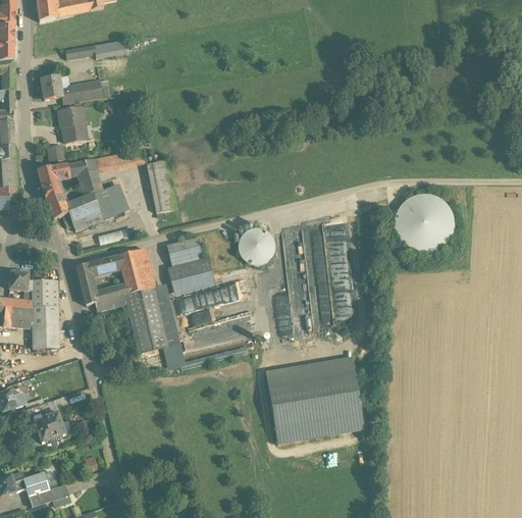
[(2,0),(2,11),(0,11),(0,23),(14,24),(14,0),(2,0)]
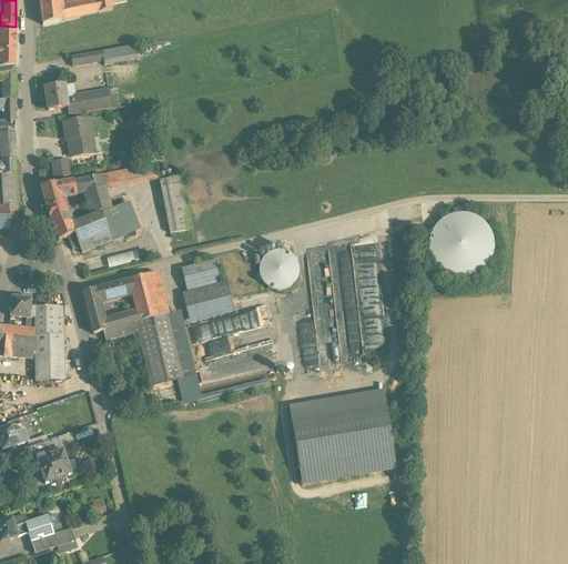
[(40,0),(42,22),(61,18),(61,17),(60,4),(60,0),(40,0)]
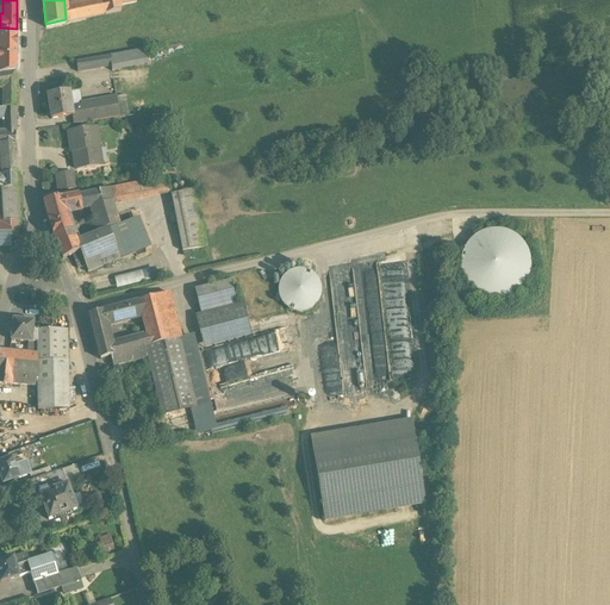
[(87,0),(64,5),(66,18),(105,11),(103,0),(87,0)]
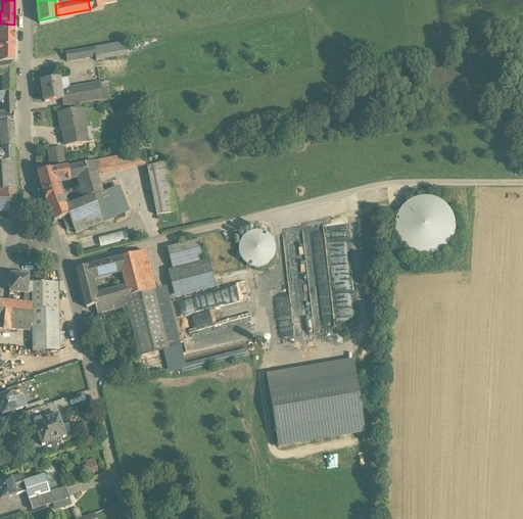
[(88,0),(90,9),(103,6),(102,2),(111,0),(88,0)]
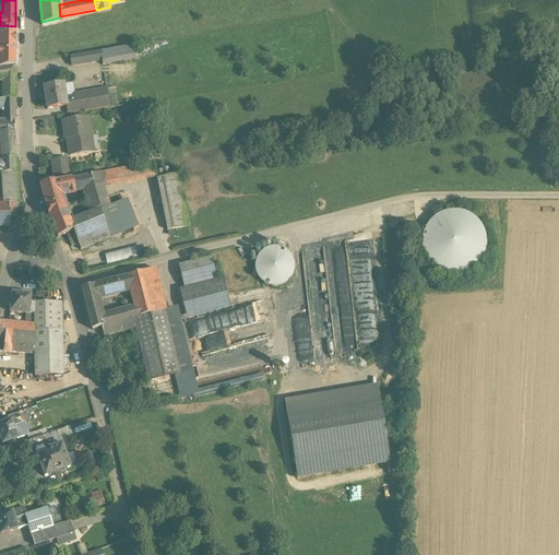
[(0,63),(0,65),(14,62),(15,26),(0,25),(0,63)]
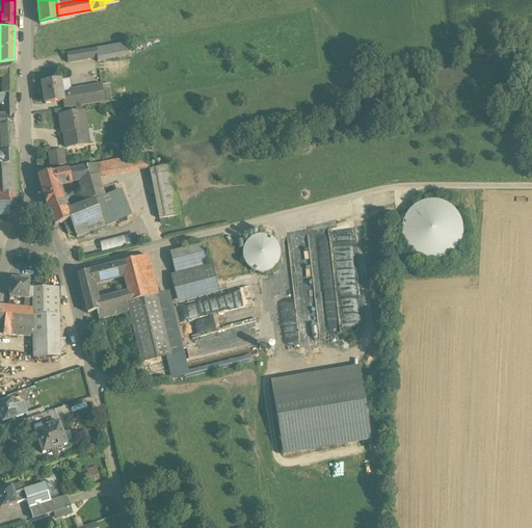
[(127,40),(95,46),(97,54),(97,58),(129,53),(127,40)]
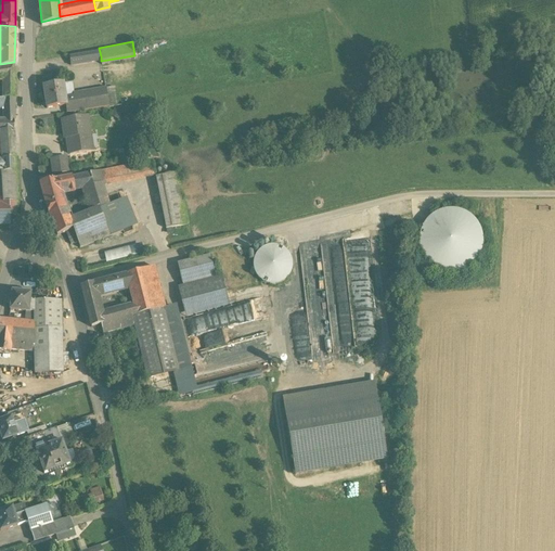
[(99,48),(69,53),(71,62),(101,56),(99,48)]
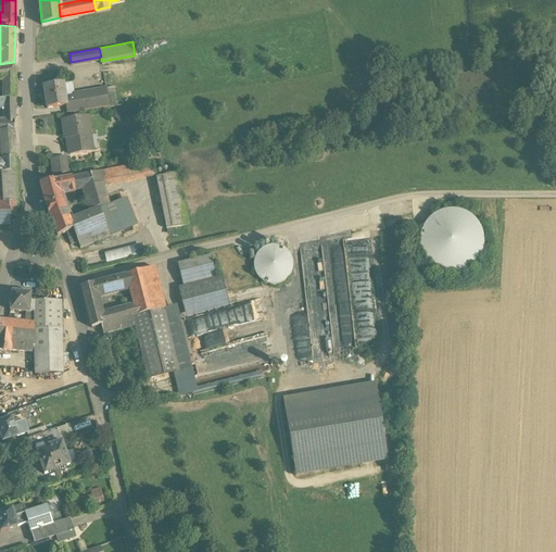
[(13,64),(0,65),(0,76),(5,76),(5,80),(4,89),(14,89),(14,74),(13,64)]
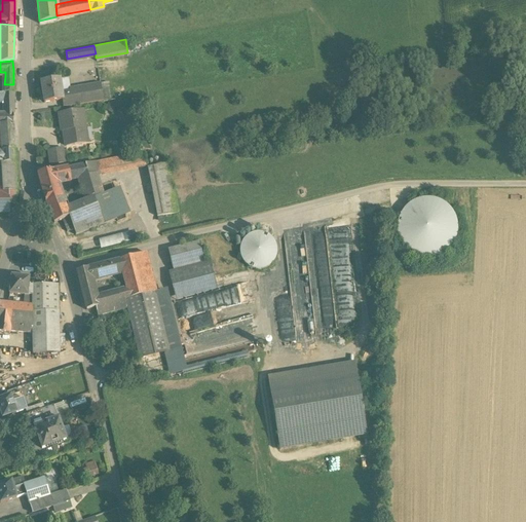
[(68,75),(60,76),(62,88),(70,87),(69,84),(68,75)]
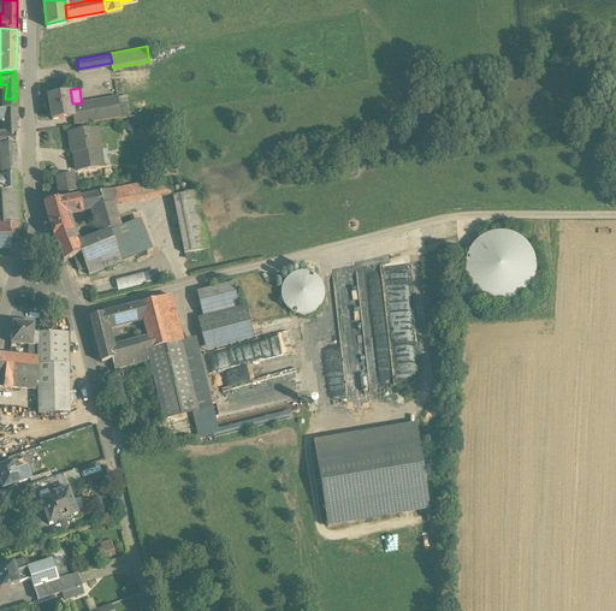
[(70,89),(48,93),(52,117),(72,113),(73,113),(72,104),(70,89)]
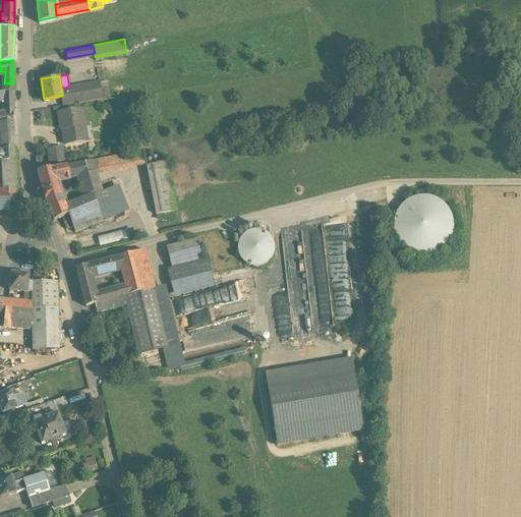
[(99,79),(68,83),(69,87),(61,88),(62,96),(61,96),(62,103),(102,97),(99,79)]
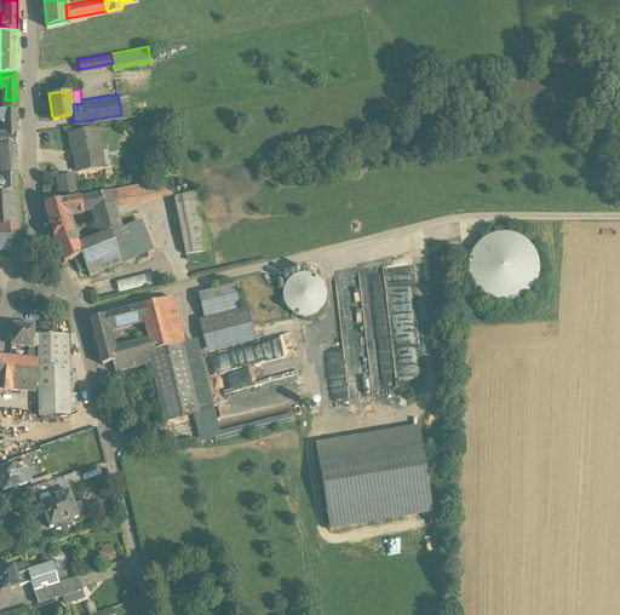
[(0,116),(5,115),(5,118),(6,118),(16,116),(16,107),(0,107),(0,116)]
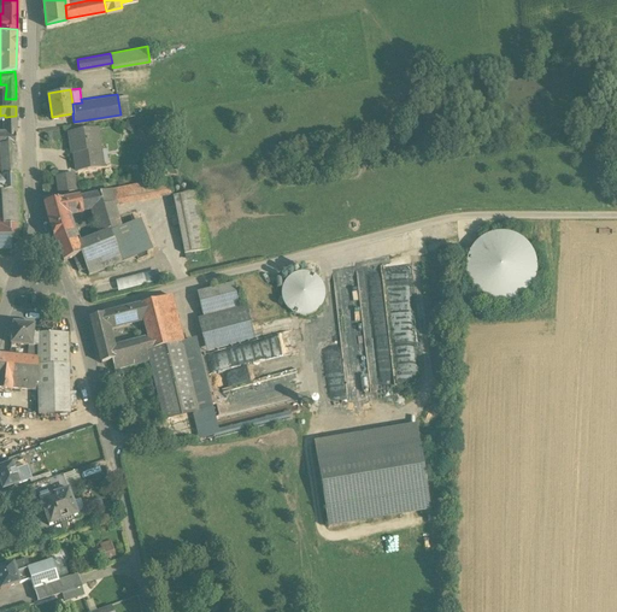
[(6,131),(0,131),(0,143),(16,142),(16,116),(6,117),(6,131)]
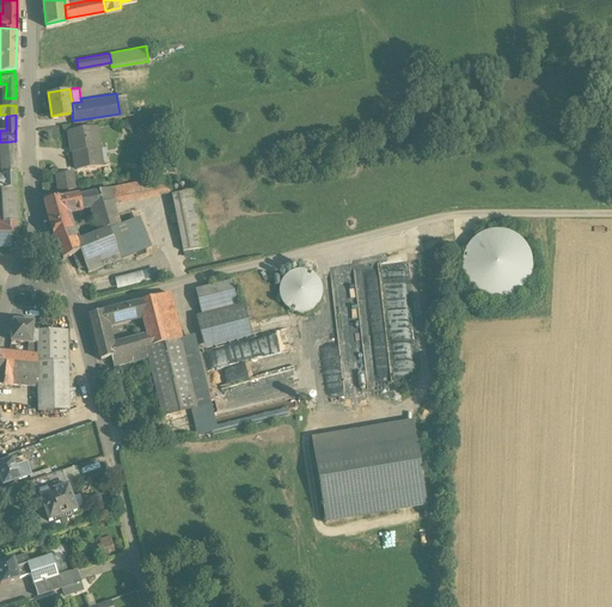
[(96,126),(68,129),(71,143),(73,143),(75,165),(98,163),(96,145),(99,145),(96,126)]
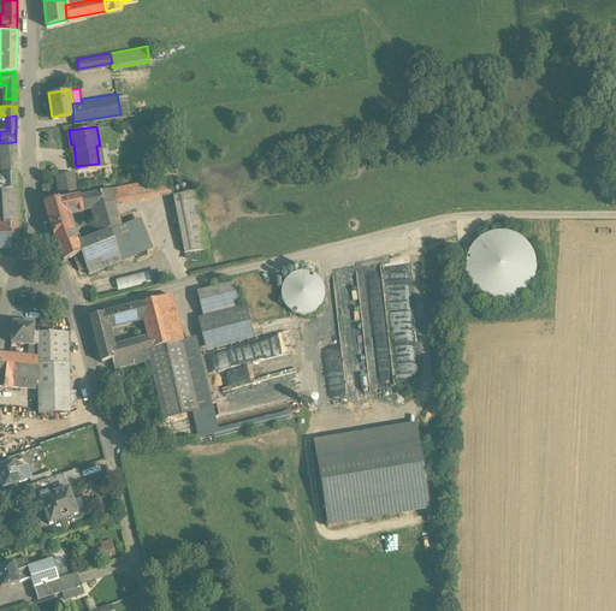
[(16,142),(0,143),(0,173),(18,172),(16,142)]
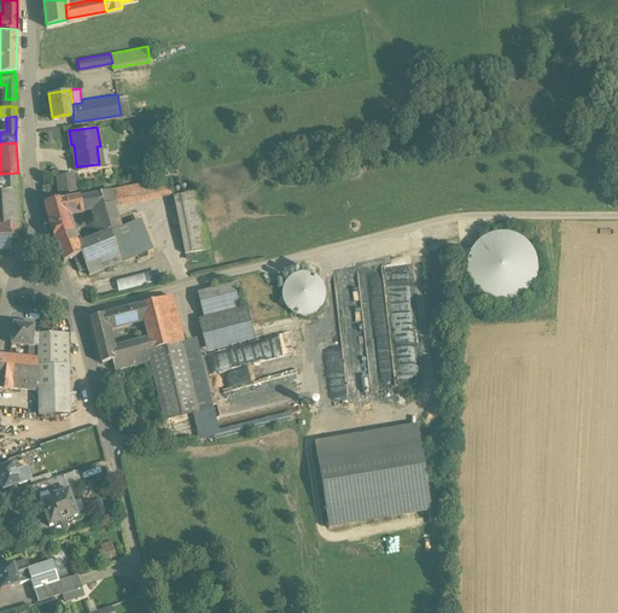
[(74,171),(57,174),(59,191),(76,188),(74,171)]
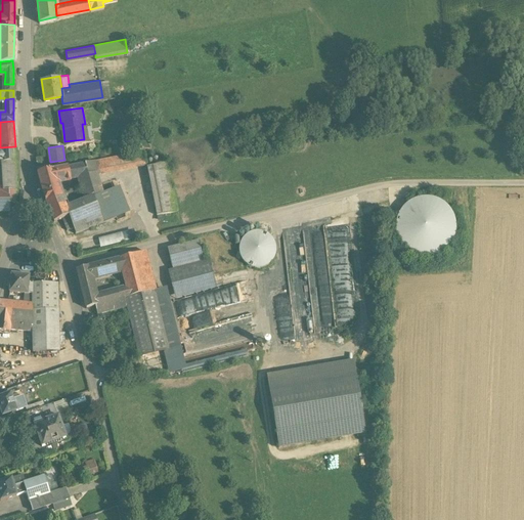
[(2,187),(1,182),(0,181),(0,160),(0,161),(16,159),(15,146),(0,147),(0,208),(9,209),(9,201),(14,202),(15,188),(2,187)]
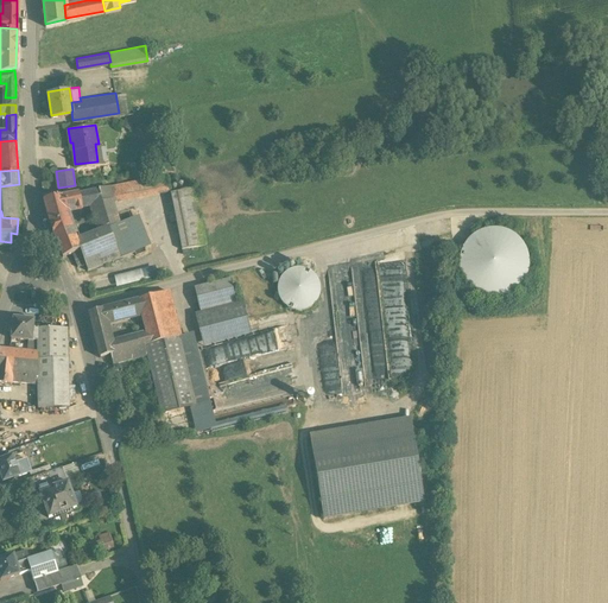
[(166,172),(109,184),(112,197),(170,186),(166,172)]
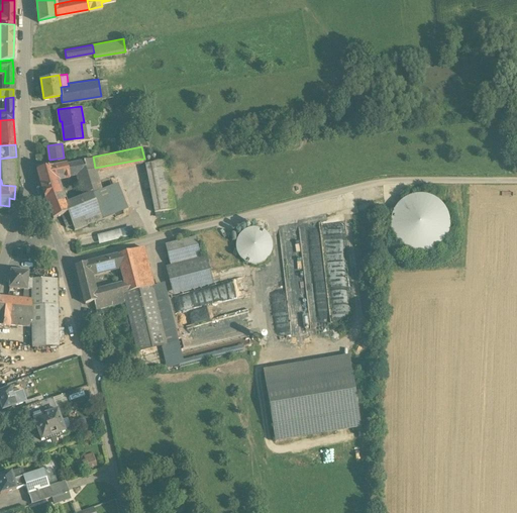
[(2,185),(15,186),(17,174),(16,157),(0,159),(1,180),(2,185)]
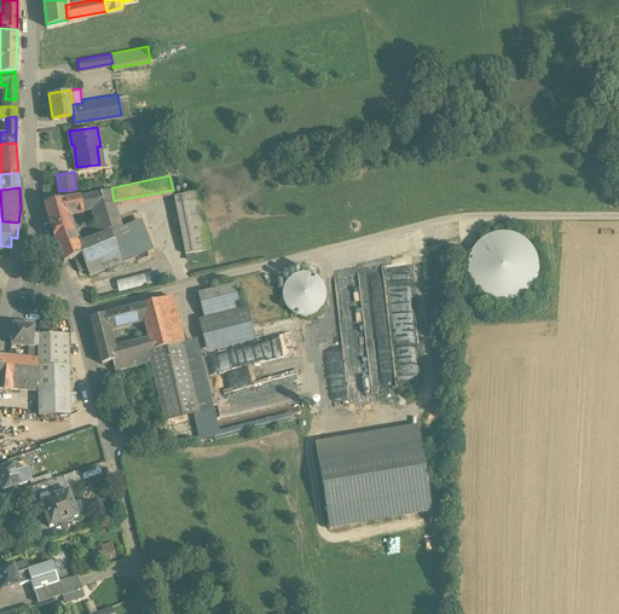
[(111,187),(86,192),(88,206),(92,204),(114,201),(111,187)]
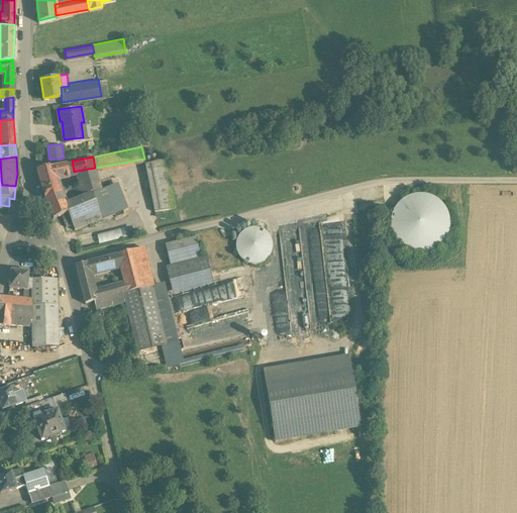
[(166,157),(144,162),(154,209),(175,205),(166,157)]
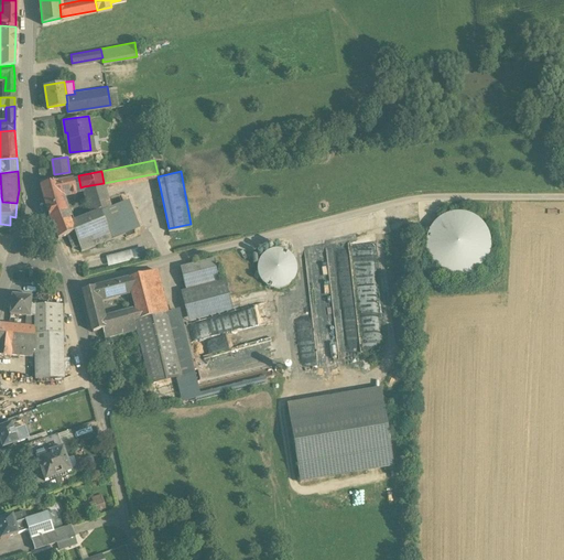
[(73,176),(40,183),(46,206),(49,214),(57,236),(66,233),(74,229),(69,218),(63,202),(61,192),(75,189),(73,176)]
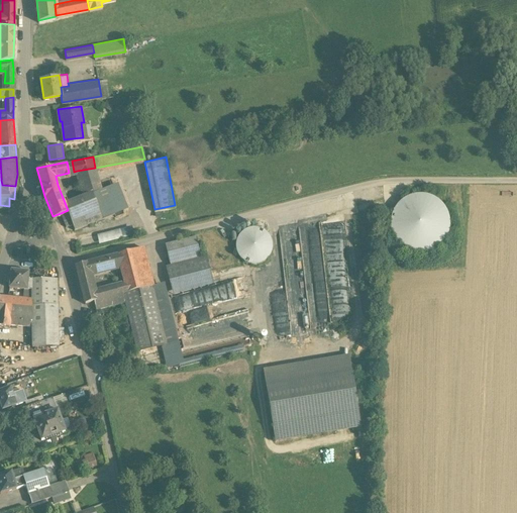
[(95,168),(77,171),(84,193),(91,190),(101,187),(95,168)]
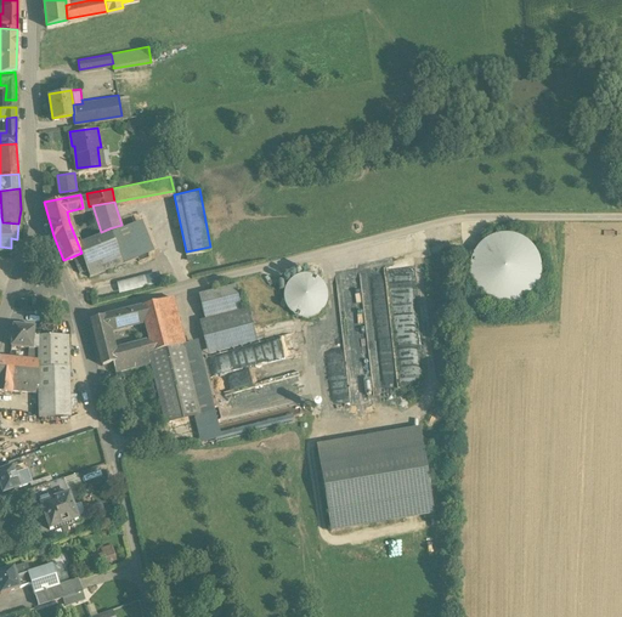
[(141,218),(122,225),(109,228),(123,260),(153,248),(141,218)]
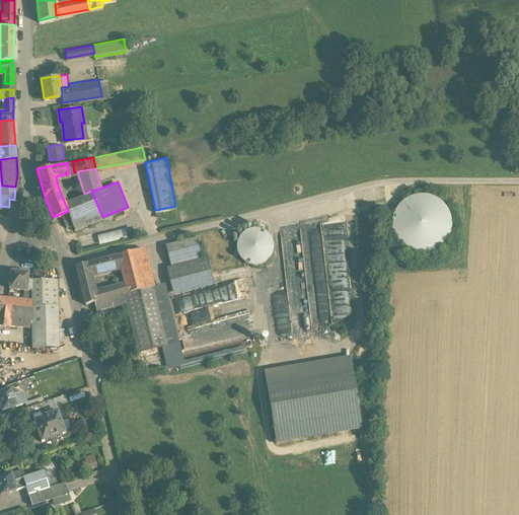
[(84,194),(64,201),(68,211),(72,223),(74,228),(102,217),(91,191),(84,194)]
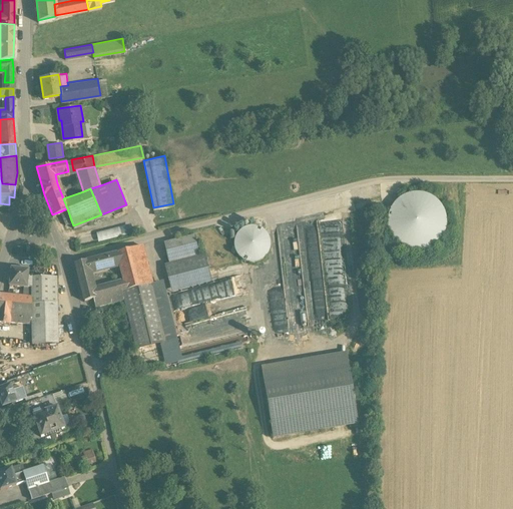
[(449,226),(450,218),(442,197),(428,191),(418,190),(398,198),(393,209),(392,219),(401,242),(415,248),(423,248),(442,241),(449,226)]
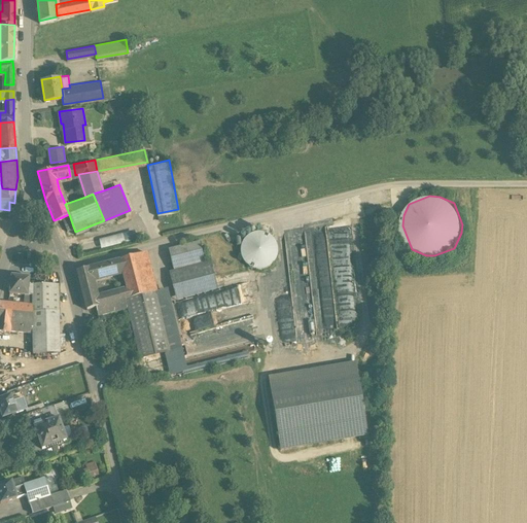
[(73,227),(69,214),(62,217),(67,229),(73,227)]
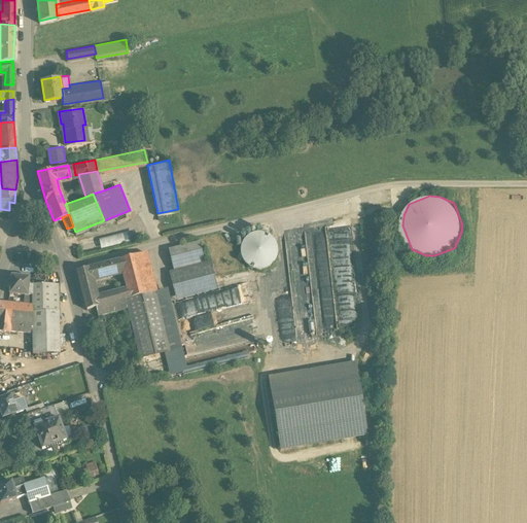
[(276,254),(277,247),(276,241),(272,235),(266,231),(258,230),(251,231),(245,235),(241,241),(240,248),(242,255),(246,262),(251,265),(258,267),(266,265),(272,260),(276,254)]
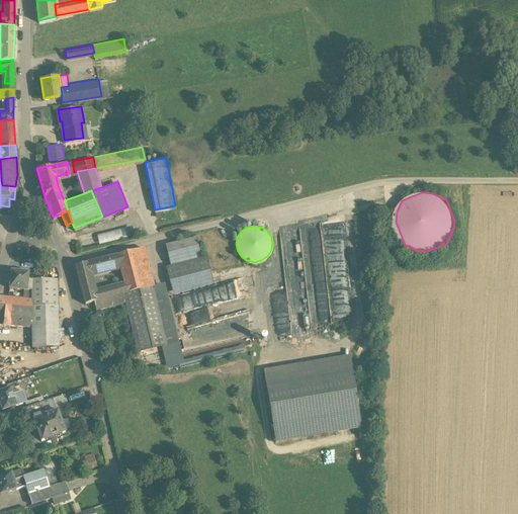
[(100,240),(123,236),(121,227),(98,231),(100,240)]
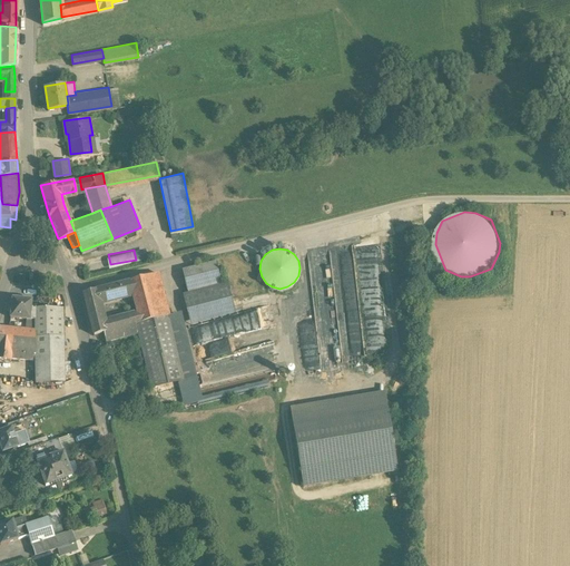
[(326,253),(308,255),(318,338),(326,337),(325,334),(335,333),(331,296),(316,299),(315,290),(316,290),(315,281),(330,280),(326,253)]
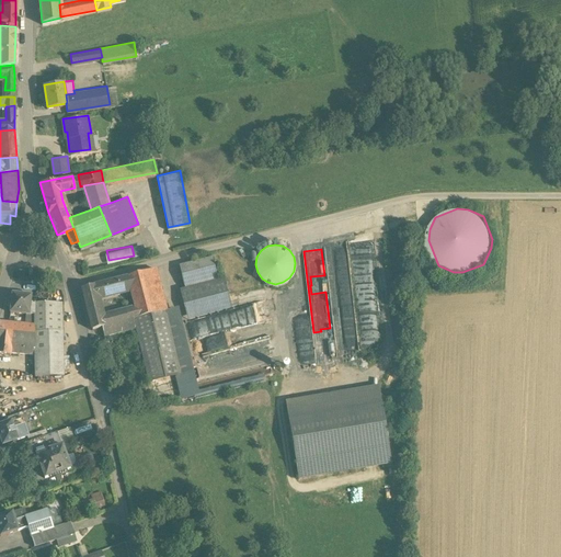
[(212,256),(179,263),(185,286),(217,279),(212,256)]
